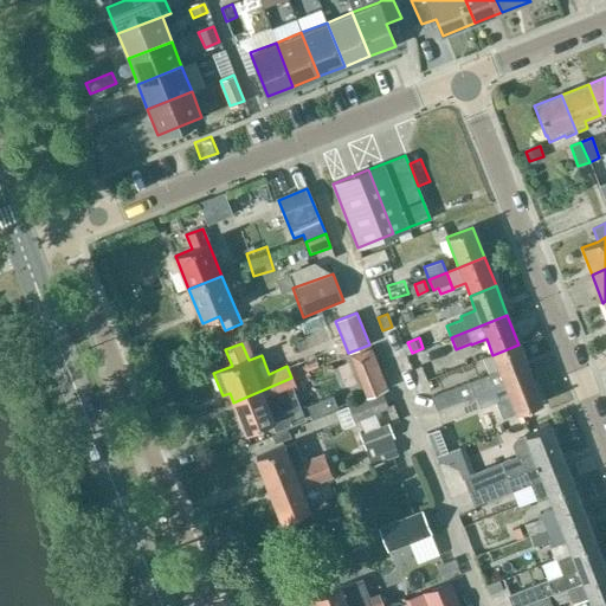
[(519,345),(492,355),(498,369),(431,397),(437,411),(530,374),(519,345)]
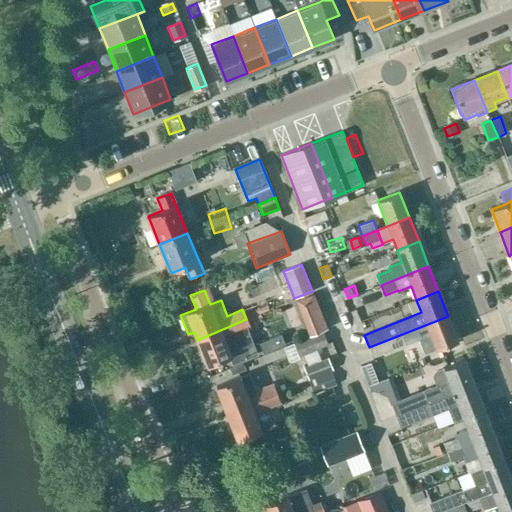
[(321,313),(313,293),(298,299),(306,319),(321,313)]
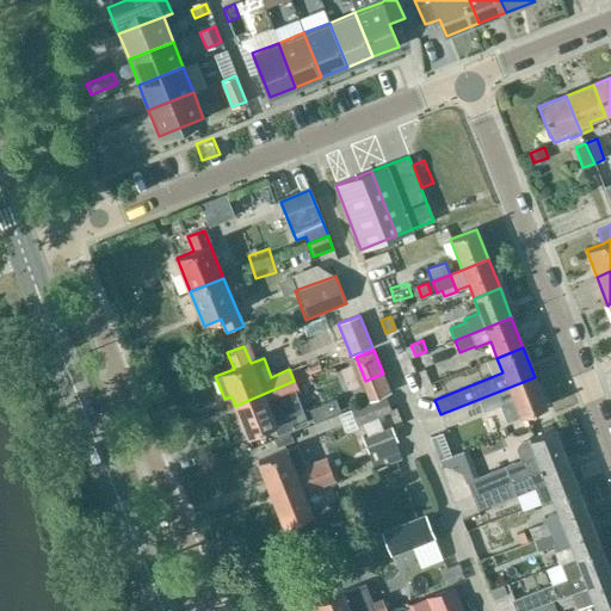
[(535,377),(440,414),(445,427),(499,406),(506,423),(520,417),(547,407),(535,377)]
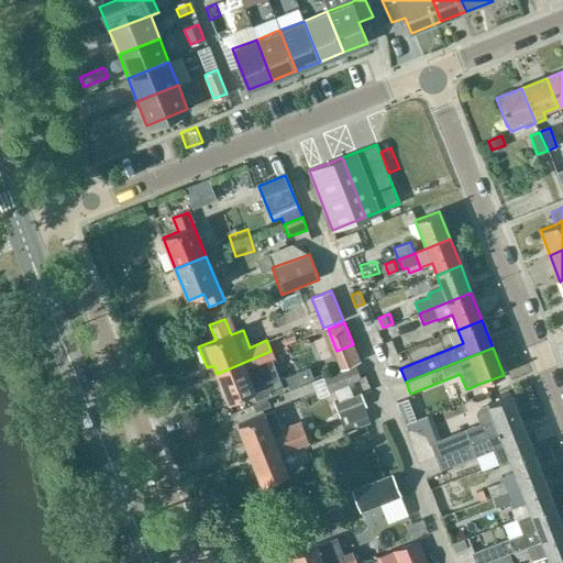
[(271,351),(217,374),(229,403),(252,394),(255,401),(284,390),(273,362),(275,362),(271,351)]
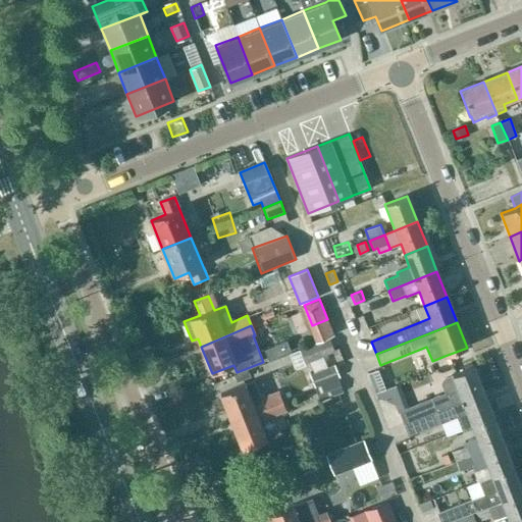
[(298,351),(304,364),(334,351),(329,337),(298,351)]
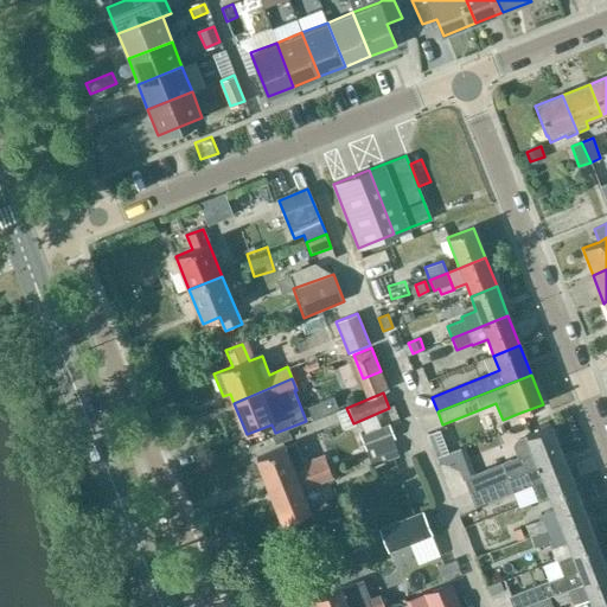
[(333,395),(308,406),(313,417),(338,407),(333,395)]
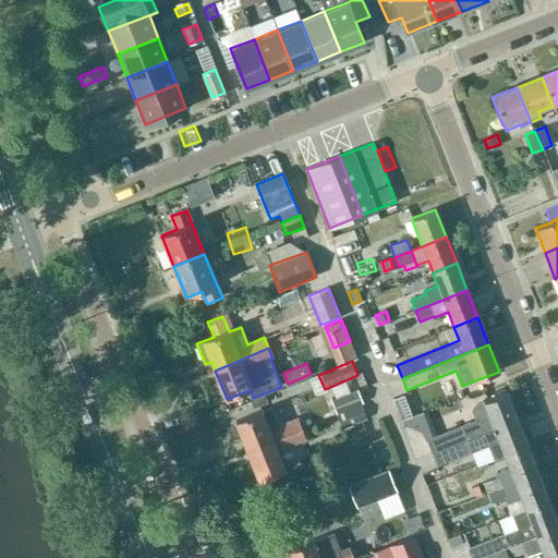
[(330,400),(336,414),(362,403),(356,390),(330,400)]
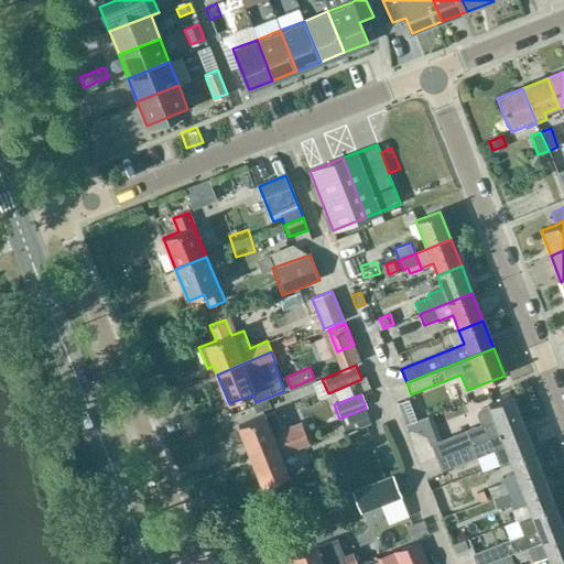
[(430,443),(436,457),(523,423),(512,396),(488,404),(478,408),(475,414),(480,426),(441,442),(440,438),(430,443)]
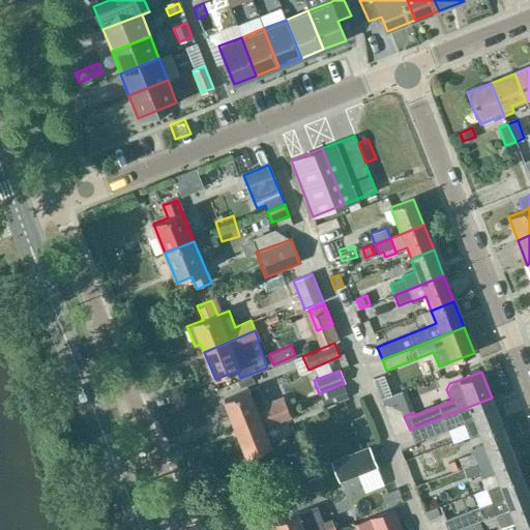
[(251,377),(236,382),(239,388),(253,382),(251,377)]
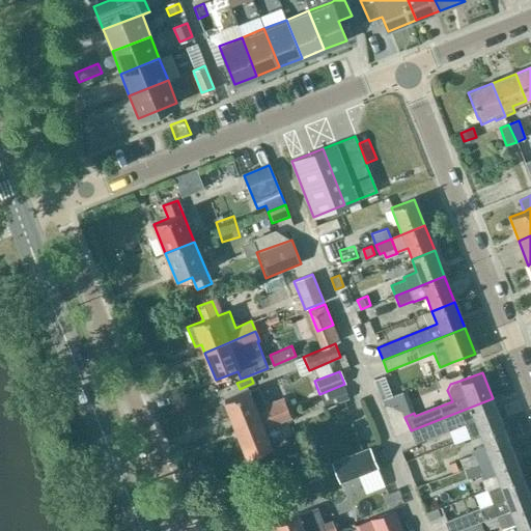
[(319,395),(325,408),(348,398),(343,386),(319,395)]
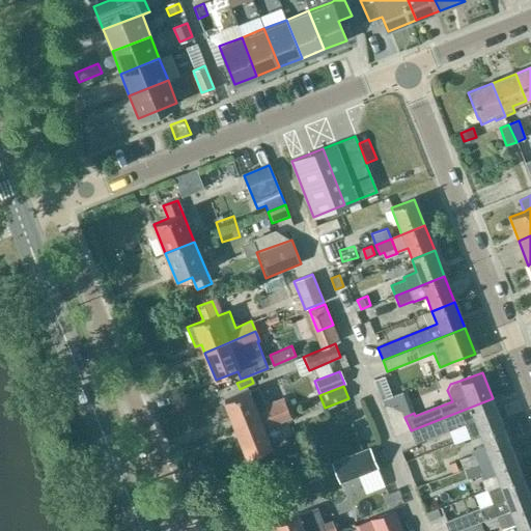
[(286,409),(283,399),(266,407),(258,387),(224,401),(235,429),(286,409)]
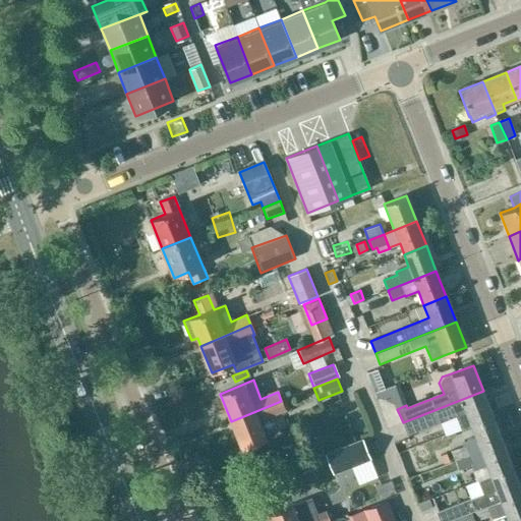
[(471,424),(493,416),(483,391),(403,422),(407,435),(455,416),(460,429),(471,424)]
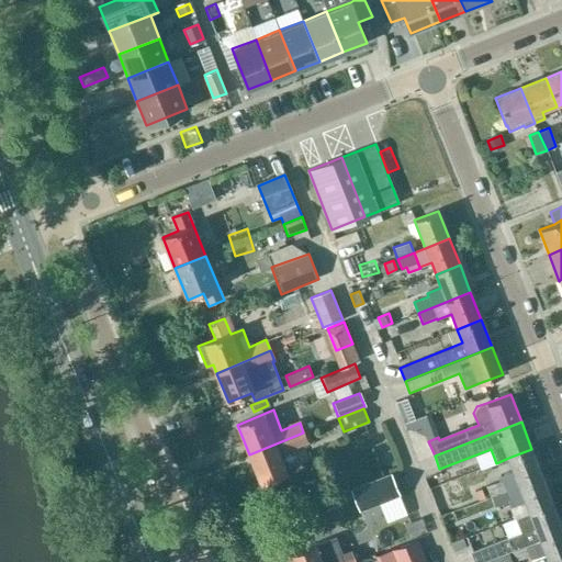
[(303,433),(249,454),(261,484),(287,474),(279,454),(307,442),(303,433)]
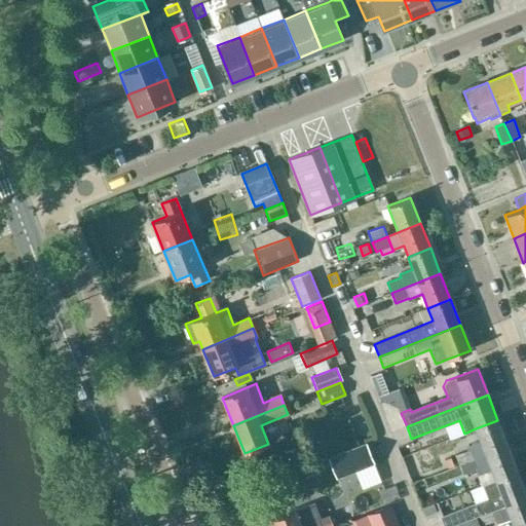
[(459,465),(509,447),(497,420),(476,428),(480,441),(467,446),(470,450),(455,456),(459,465)]
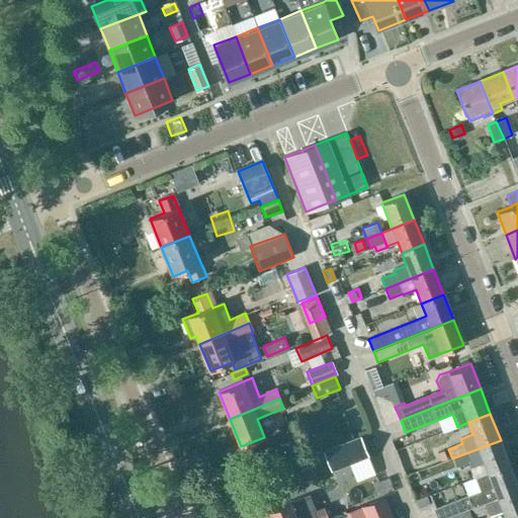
[(324,452),(332,471),(369,456),(361,437),(324,452)]
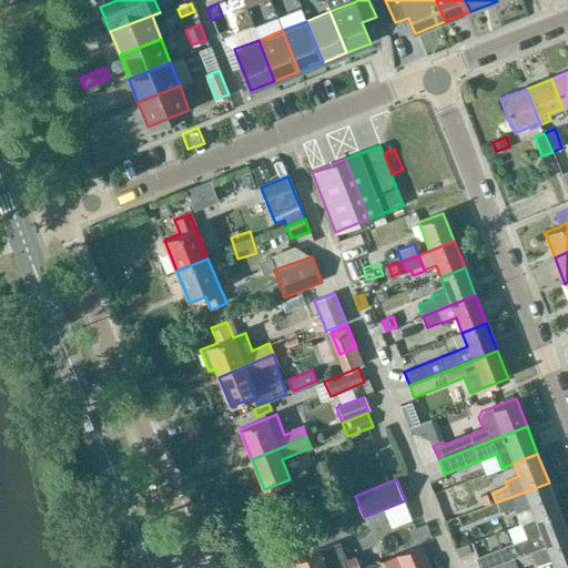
[(530,507),(535,518),(559,509),(549,483),(496,503),(500,514),(516,507),(518,511),(530,507)]
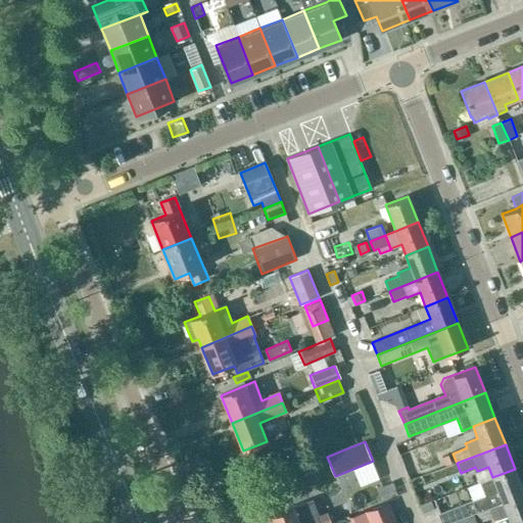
[(296,454),(287,458),(290,464),(299,461),(296,454)]
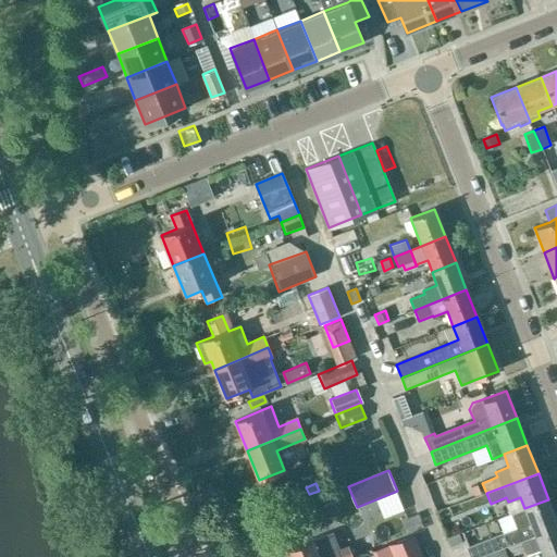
[(494,534),(468,545),(471,556),(478,556),(504,547),(507,546),(556,525),(556,521),(548,499),(524,508),(510,514),(516,528),(495,535),(494,534)]
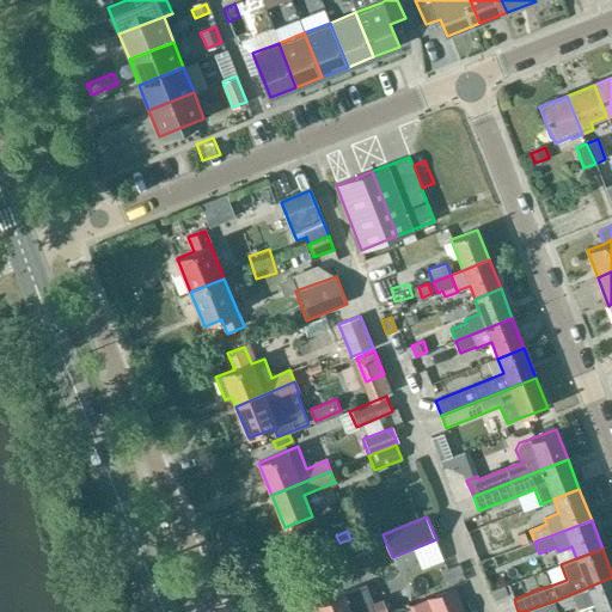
[(538,581),(554,576),(549,562),(533,567),(538,581)]
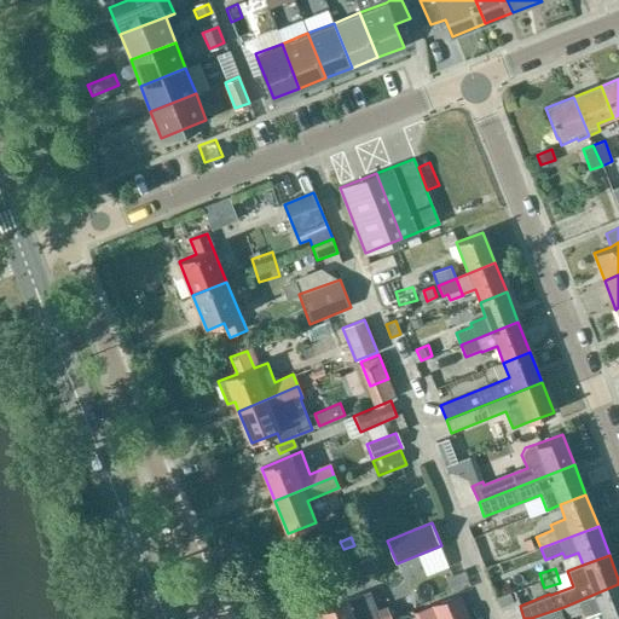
[(618,618),(618,584),(563,607),(568,618),(570,618),(583,614),(585,618),(602,612),(603,618),(618,618)]
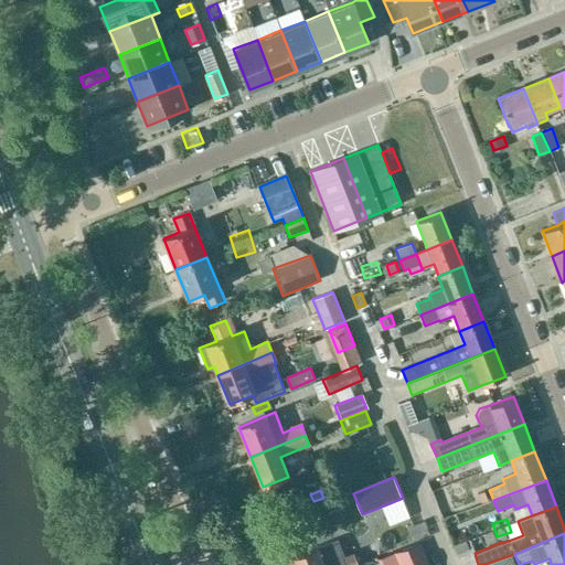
[(394,552),(400,564),(427,564),(418,542),(394,552)]
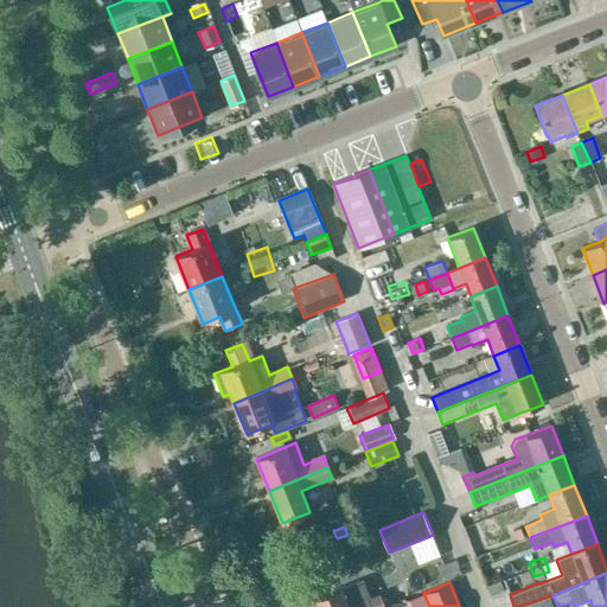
[(500,582),(486,587),(490,595),(504,590),(500,582)]
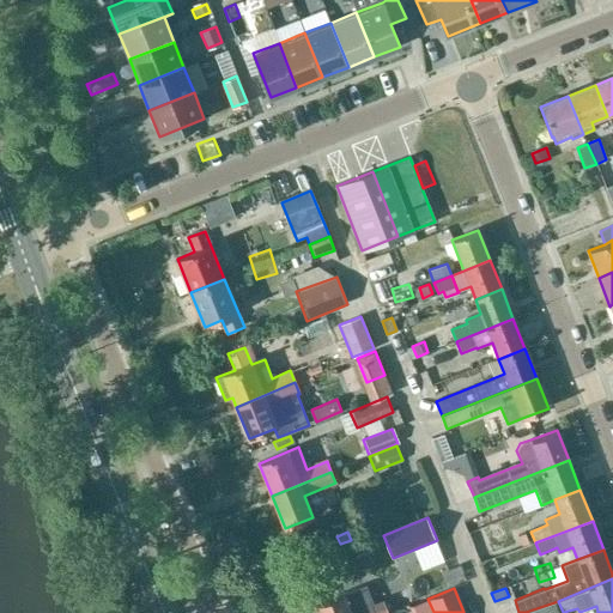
[(316,606),(319,612),(387,612),(384,602),(374,607),(365,589),(346,596),(345,594),(316,606)]
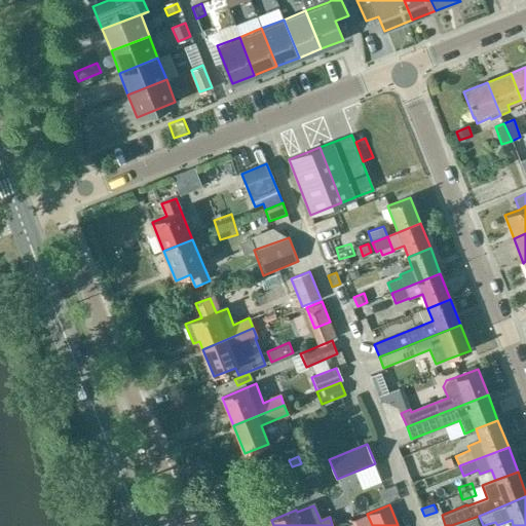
[(479,525),(476,517),(451,525),(479,525)]
